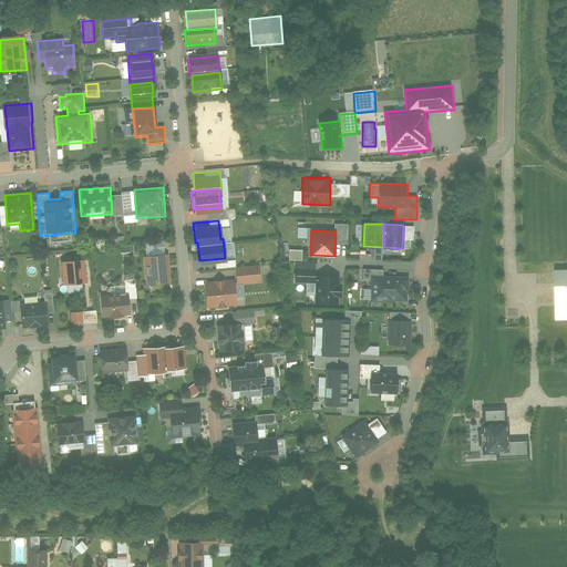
[(291,260),(305,260),(305,249),(291,249),(291,260)]
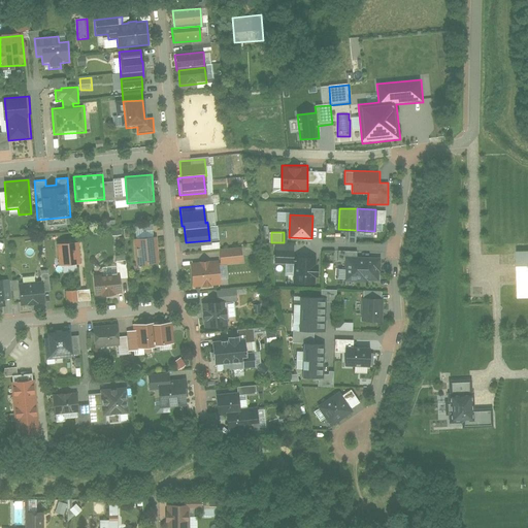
[(132,240),(135,266),(159,264),(157,238),(132,240)]
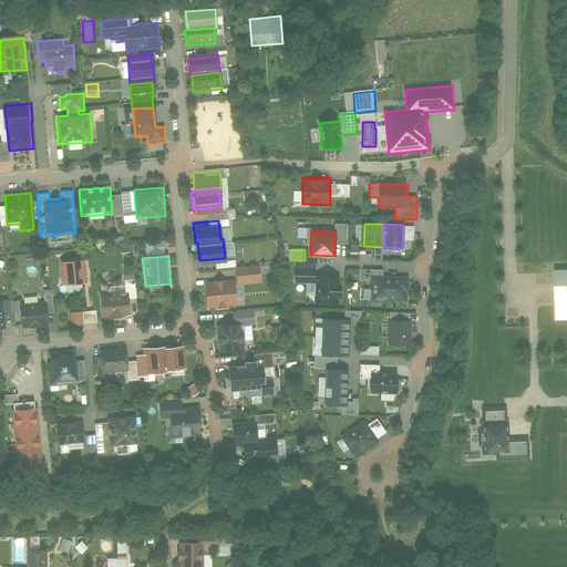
[(60,264),(62,288),(88,285),(85,260),(60,264)]
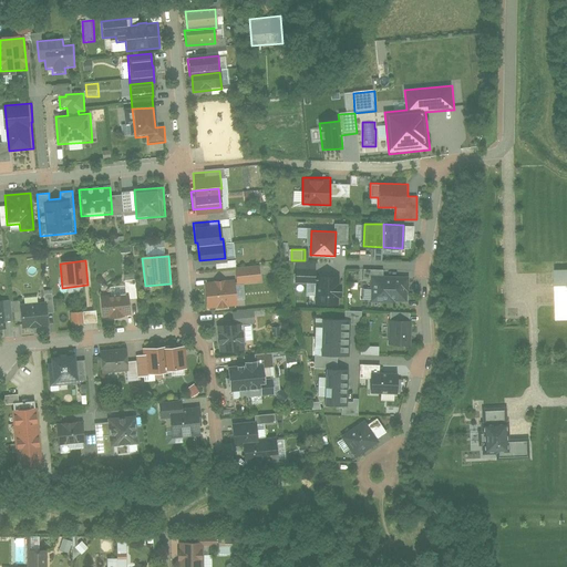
[(317,260),(296,260),(296,281),(317,281),(317,303),(338,303),(338,274),(317,274),(317,260)]
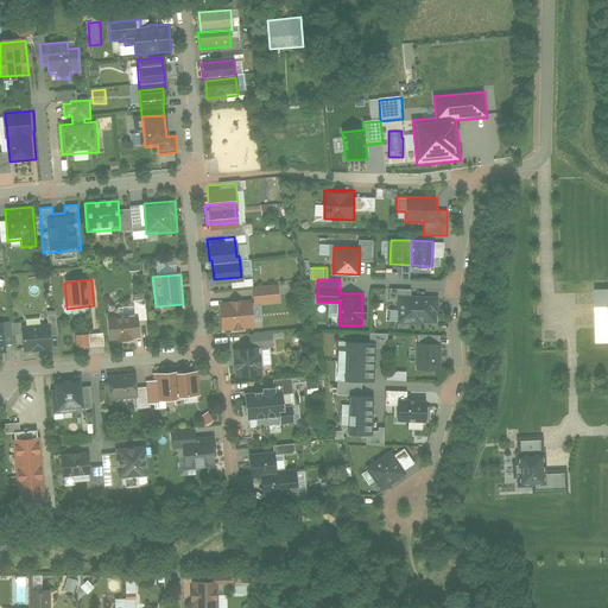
[(607,289),(595,290),(596,342),(607,341),(607,289)]
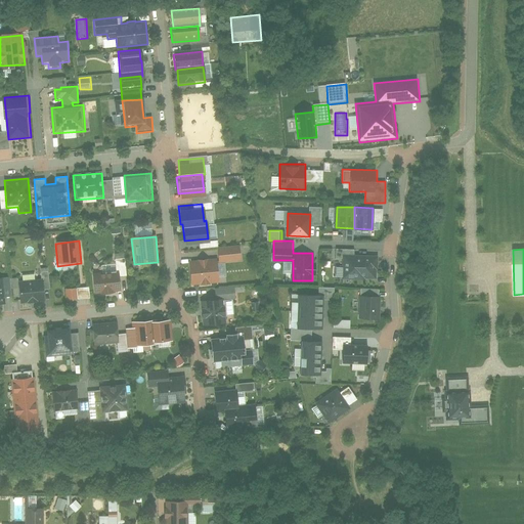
[(378,254),(343,253),(343,266),(334,266),(334,278),(378,279),(378,254)]
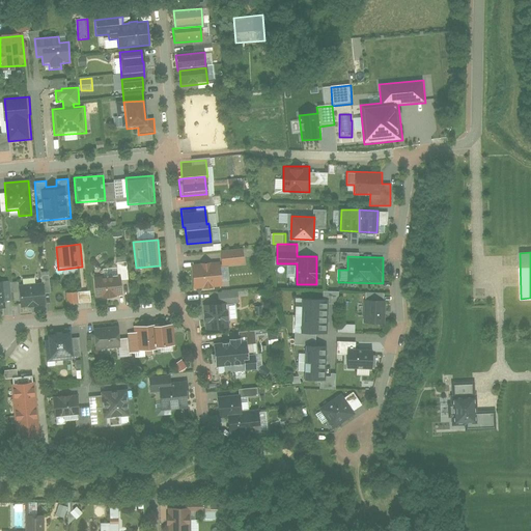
[(190,262),(192,286),(202,285),(202,286),(212,285),(212,284),(221,283),(219,260),(210,261),(210,260),(199,261),(200,262),(190,262)]
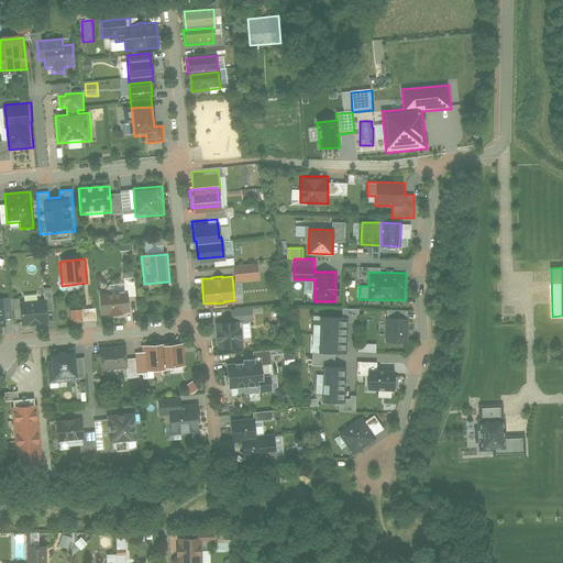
[(99,293),(101,318),(111,317),(111,318),(120,317),(120,316),(130,315),(127,289),(99,293)]
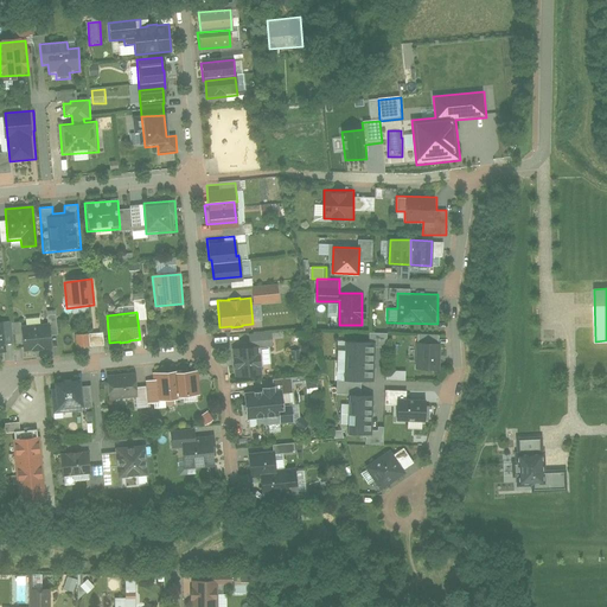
[(19,328),(23,352),(32,351),(32,352),(43,351),(43,350),(52,349),(50,325),(19,328)]
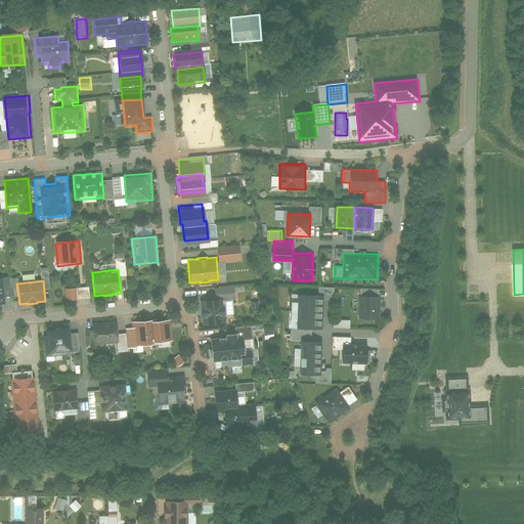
[(67,289),(67,300),(91,299),(91,288),(67,289)]
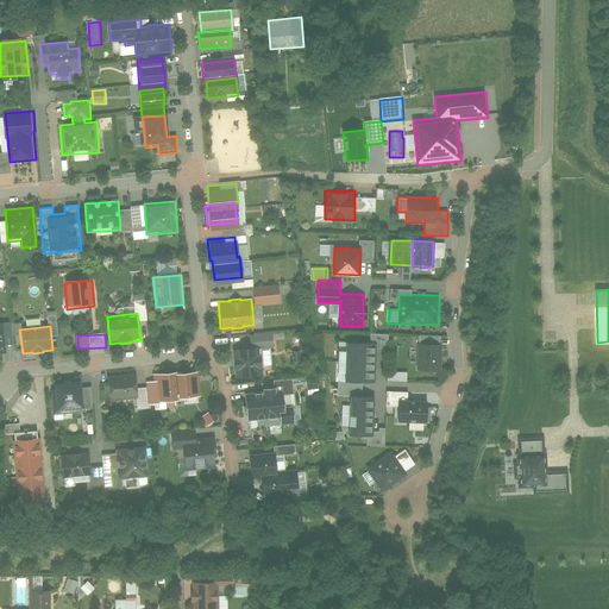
[(376,384),(376,343),(345,343),(344,383),(376,384)]
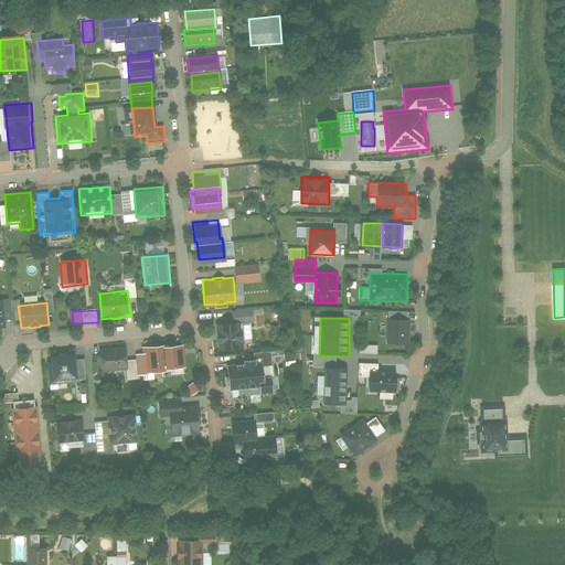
[(411,318),(387,318),(386,347),(411,347),(411,318)]
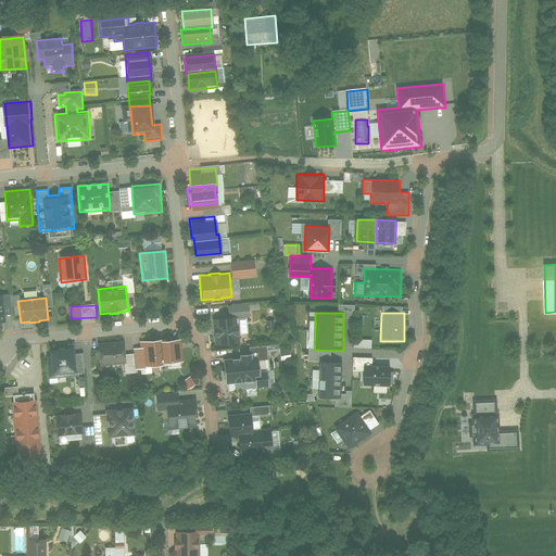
[(234,314),(212,316),(213,325),(211,325),(212,333),(213,333),(214,343),(236,341),(235,332),(236,331),(236,323),(235,323),(234,314)]
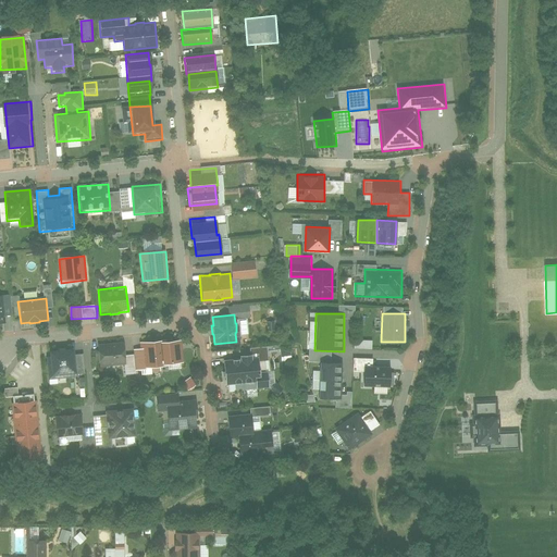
[(164,343),(164,341),(140,344),(140,349),(134,349),(136,370),(143,369),(143,370),(168,368),(166,366),(184,364),(181,341),(164,343)]
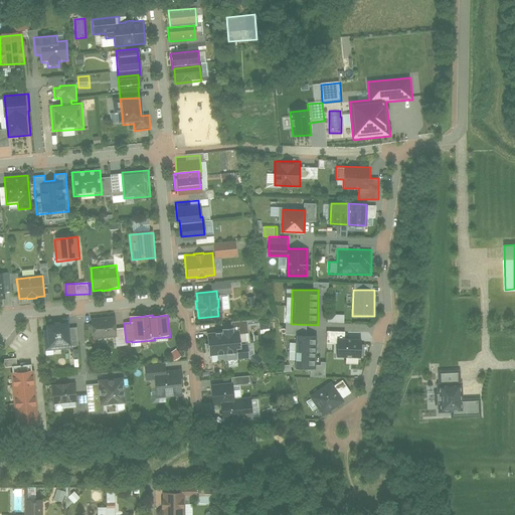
[(117,338),(115,318),(90,320),(92,340),(117,338)]
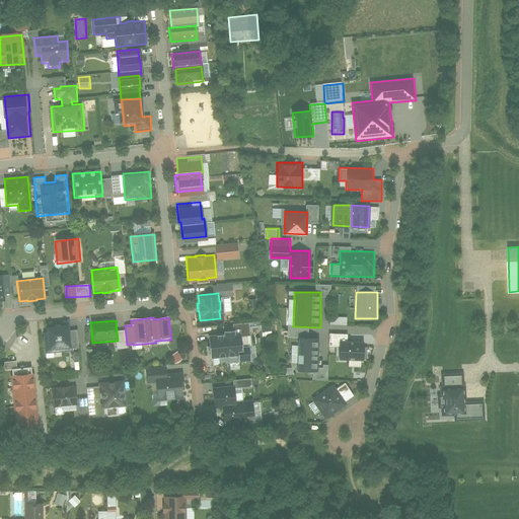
[(69,326),(45,328),(48,355),(71,353),(69,326)]
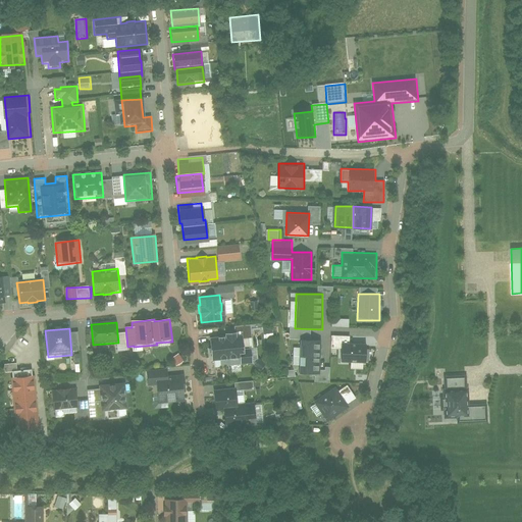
[(243,333),(210,336),(212,360),(245,357),(243,333)]
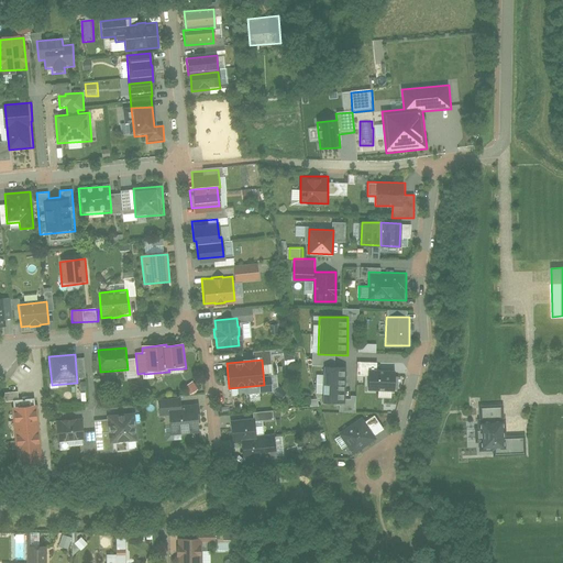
[(396,372),(377,372),(377,363),(357,363),(356,376),(368,376),(368,392),(396,393),(396,372)]
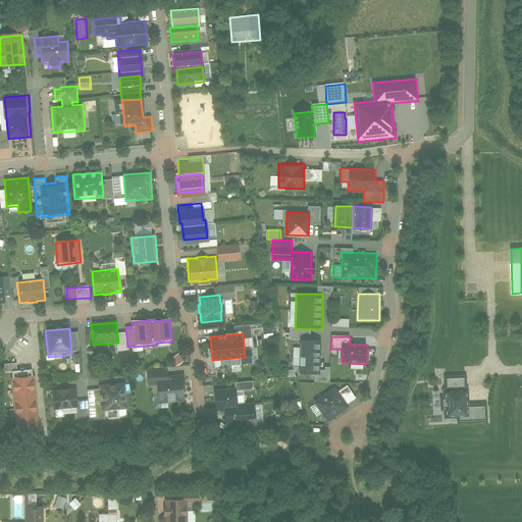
[(320,376),(321,341),(300,341),(299,375),(320,376)]
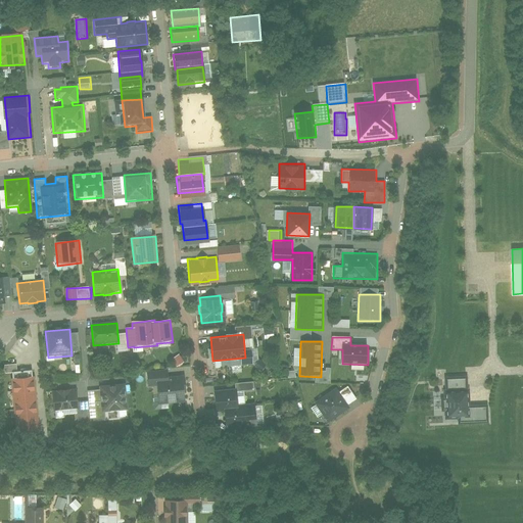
[(181,354),(173,359),(177,367),(185,363),(181,354)]
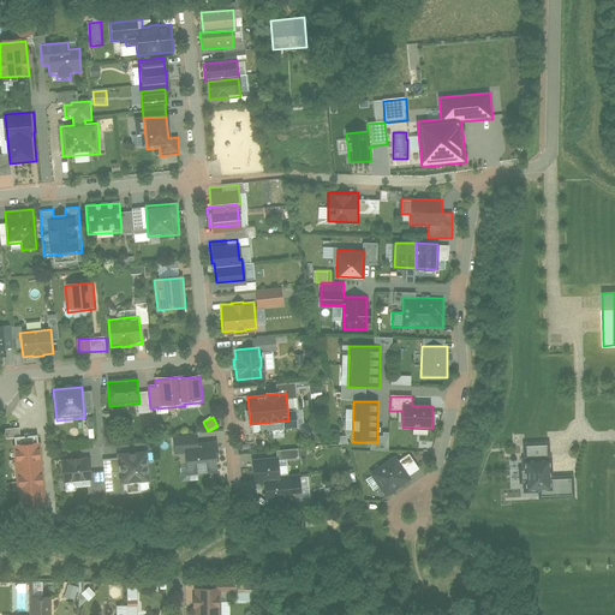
[(215,443),(199,446),(198,435),(172,437),(174,457),(183,455),(185,478),(215,475),(214,464),(216,463),(215,443)]
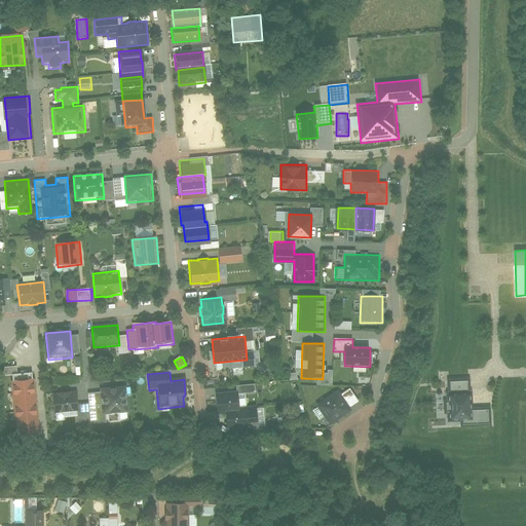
[(40,446),(32,374),(10,376),(19,448),(40,446)]
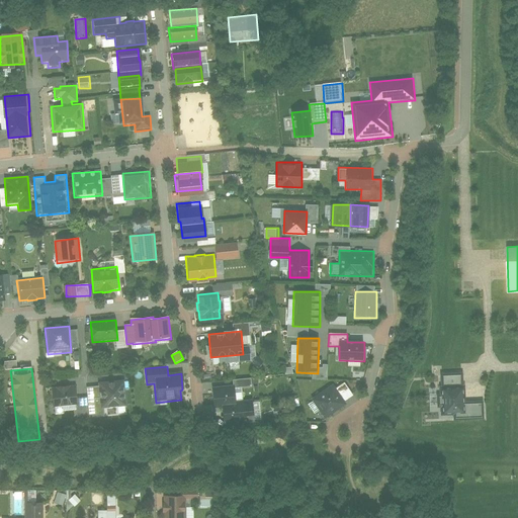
[(441,385),(442,413),(455,412),(455,419),(485,417),(484,400),(464,401),(462,372),(442,373),(443,385),(441,385)]
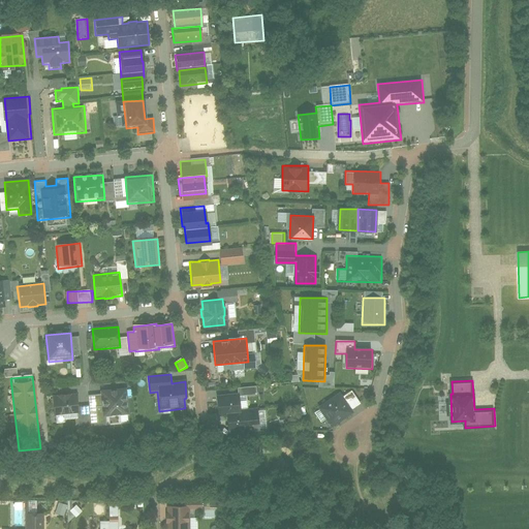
[(130,415),(127,389),(99,392),(102,418),(130,415)]
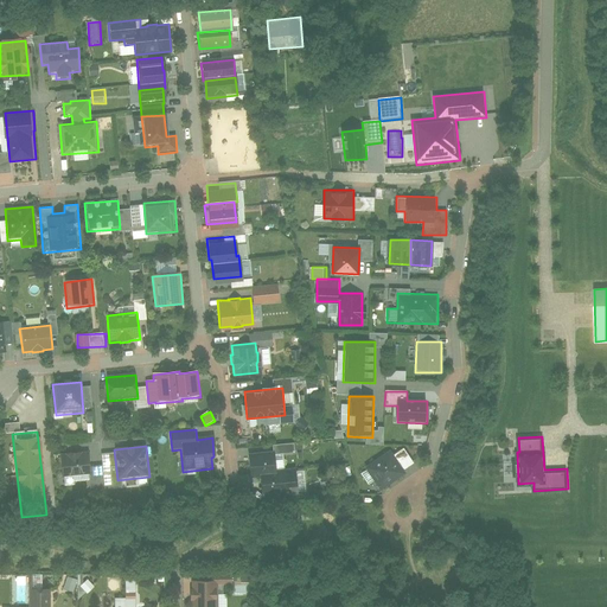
[(382,490),(407,472),(404,470),(415,461),(403,446),(395,453),(390,448),(365,466),(382,490)]
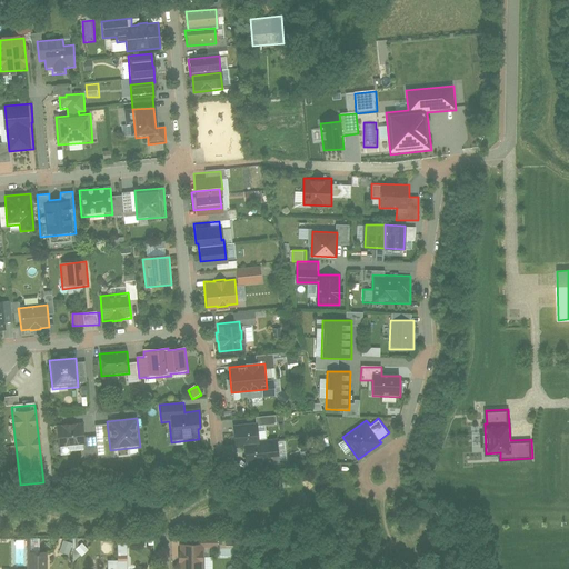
[(259,422),(233,425),(236,446),(245,445),(261,443),(259,422)]
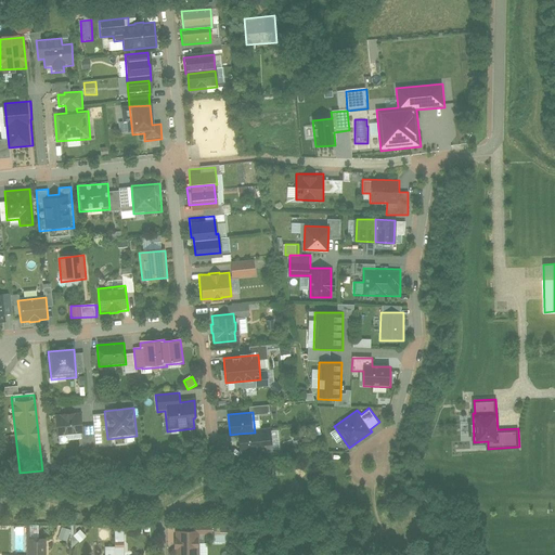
[(84,436),(81,413),(53,416),(55,438),(84,436)]
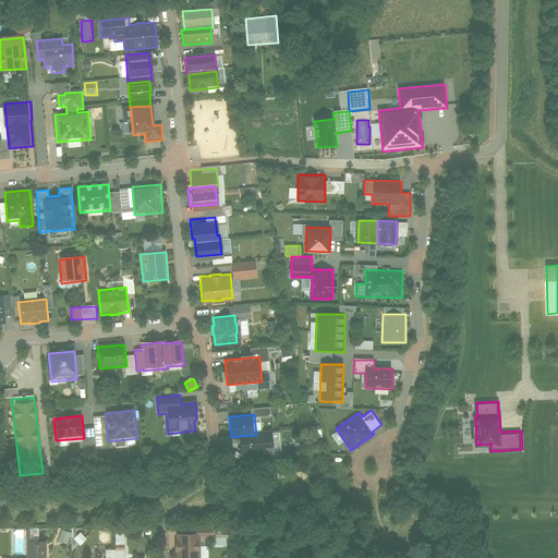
[(266,434),(256,435),(240,436),(241,453),(267,451),(266,434)]
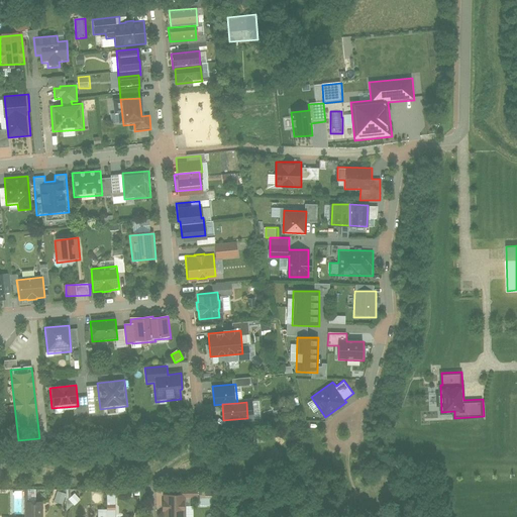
[(108,493),(108,509),(99,509),(99,516),(116,516),(116,493),(108,493)]
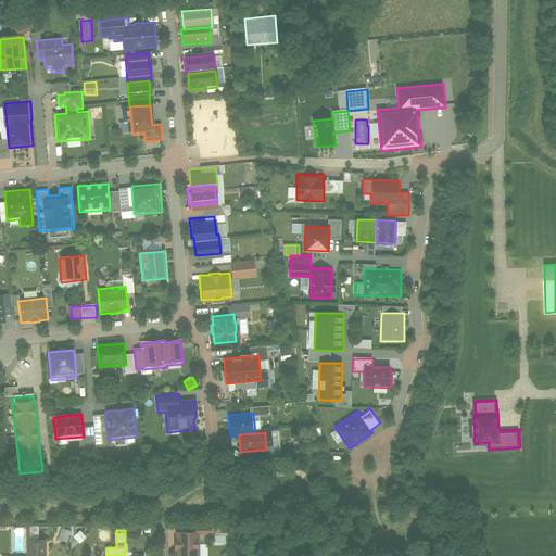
[(76,536),(81,542),(87,536),(81,531),(76,536)]
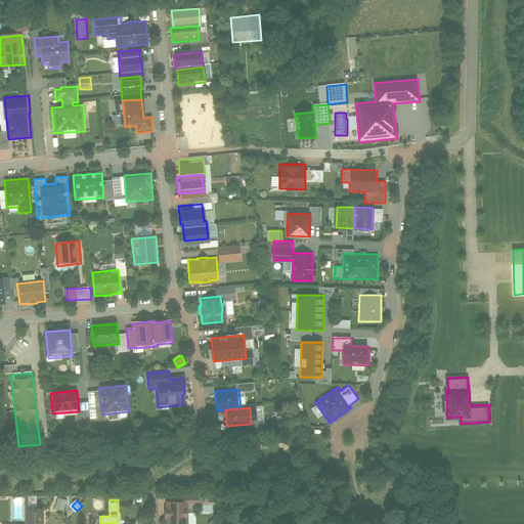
[(166,504),(166,523),(186,523),(187,504),(166,504)]
